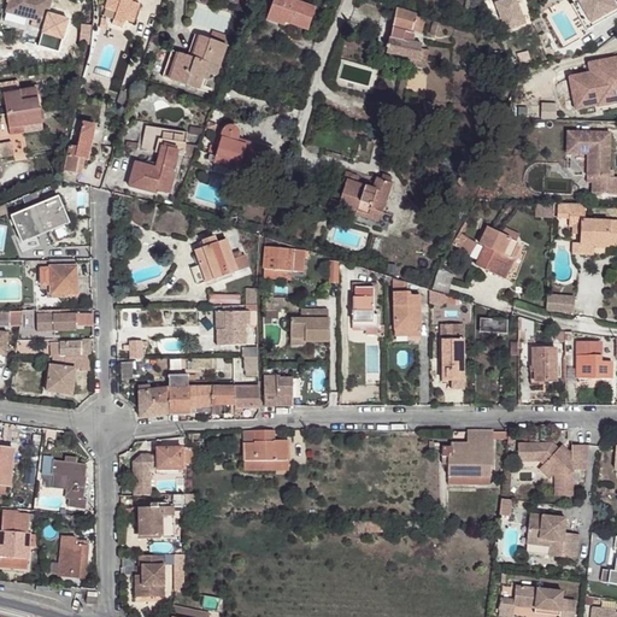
[(52,0),(10,0),(6,13),(33,21),(31,28),(43,31),(43,30),(52,0)]
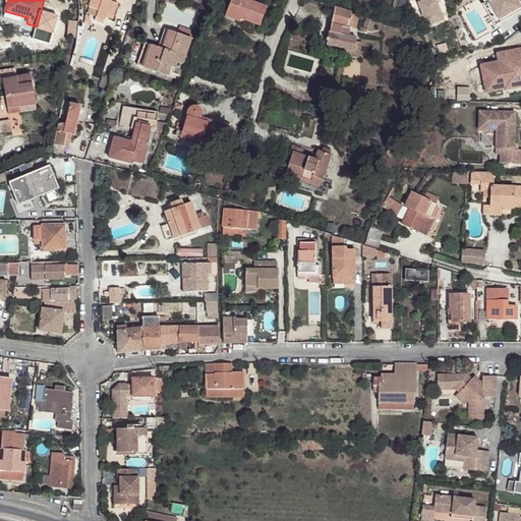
[(91,0),(90,7),(99,10),(97,16),(105,19),(106,17),(113,19),(118,4),(113,3),(113,0),(91,0)]
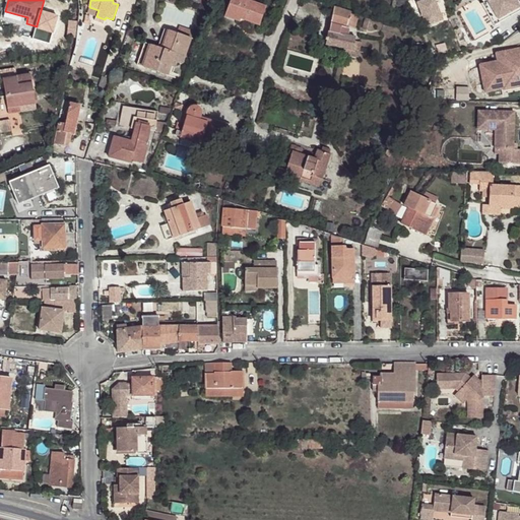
[(240,19),(259,25),(265,7),(246,0),(231,0),(226,11),(241,16),(240,19)]
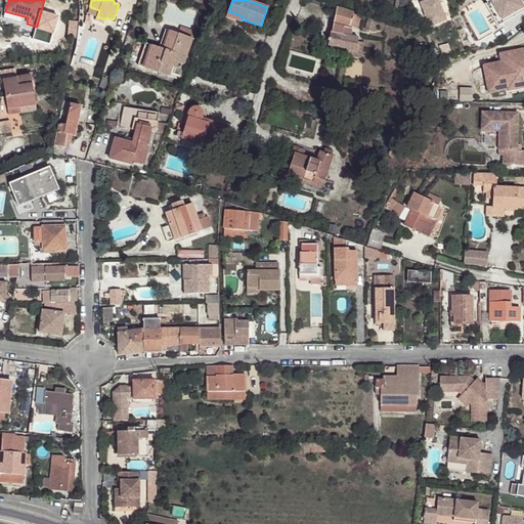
[(437,0),(423,0),(417,3),(428,28),(446,20),(437,0)]
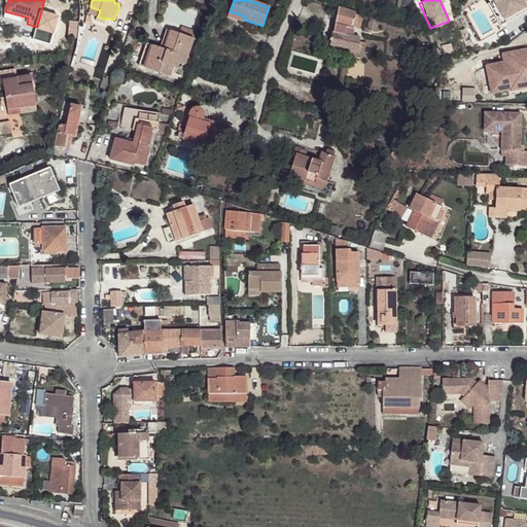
[(500,27),(515,19),(513,15),(504,20),(492,0),(488,0),(490,3),(488,4),(500,27)]
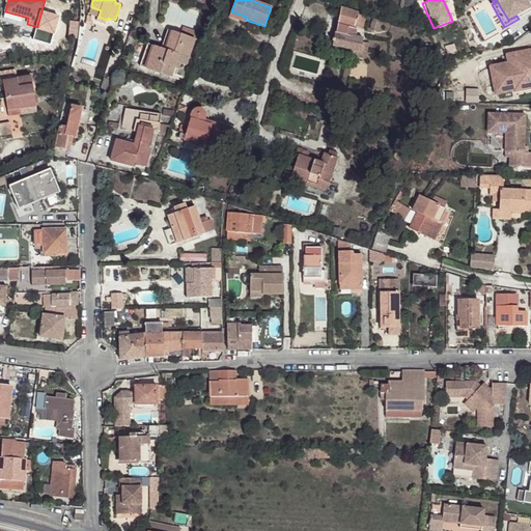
[(516,16),(519,19),(530,10),(530,8),(526,0),(496,0),(508,20),(516,16)]
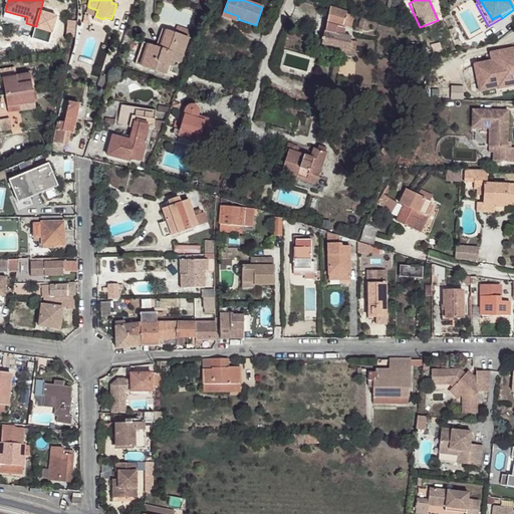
[(346,14),(347,12),(330,6),(325,31),(324,31),(322,44),(339,48),(349,50),(350,41),(351,37),(343,35),(344,28),(343,28),(343,25),(350,26),(353,16),(346,14)]
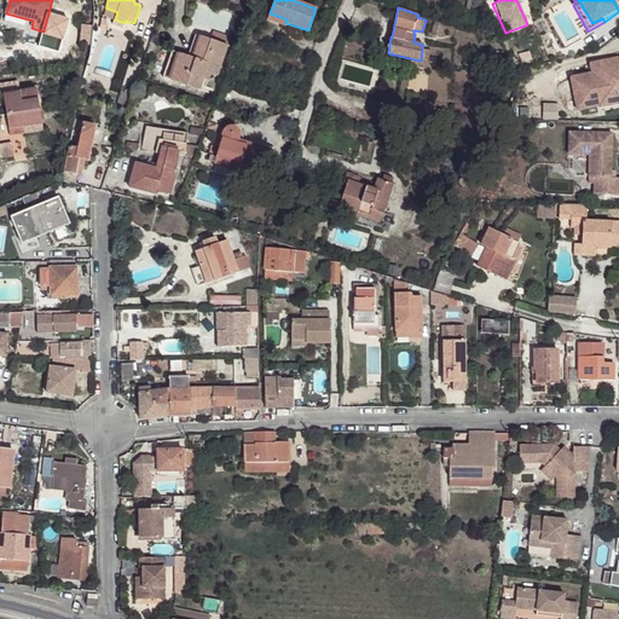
[(284,25),(285,23),(287,19),(270,13),(267,21),(284,25)]
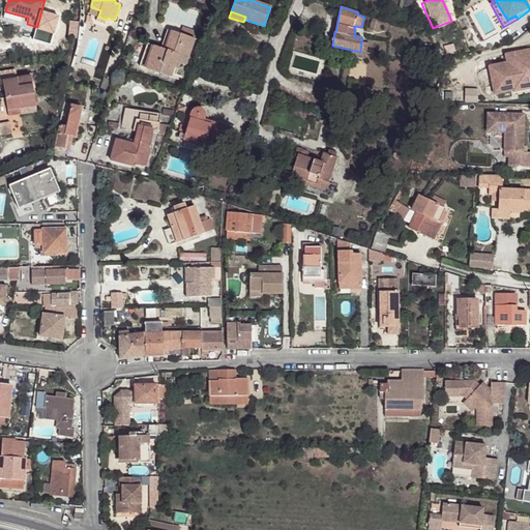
[(377,30),(379,21),(373,19),(370,28),(377,30)]
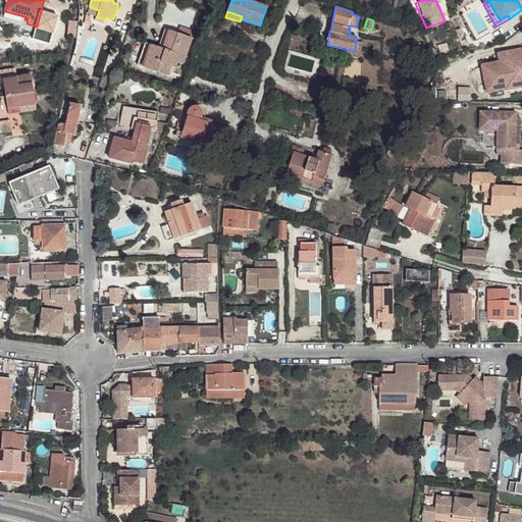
[(179,28),(177,34),(192,39),(194,33),(179,28)]
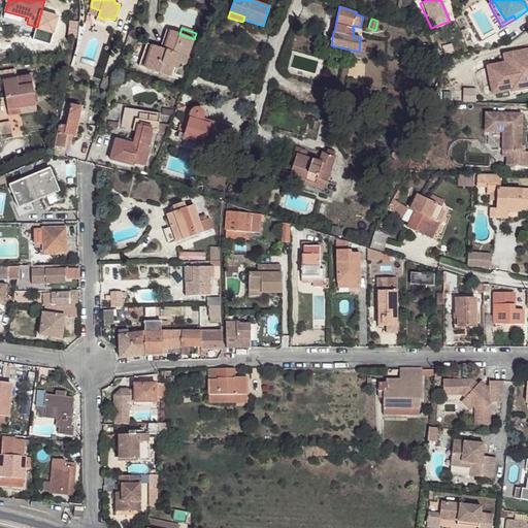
[(167,30),(160,48),(164,51),(170,31),(167,30)]
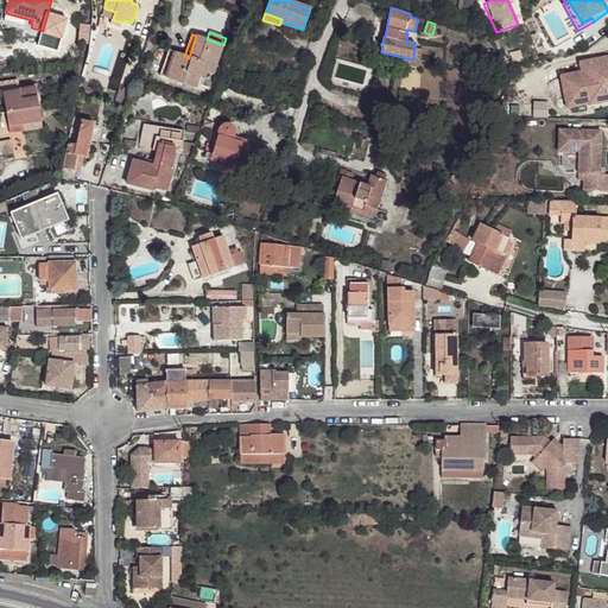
[(176,54),(168,78),(195,88),(198,77),(203,80),(206,74),(210,76),(211,75),(213,74),(223,45),(207,39),(196,36),(189,58),(184,56),(176,54)]
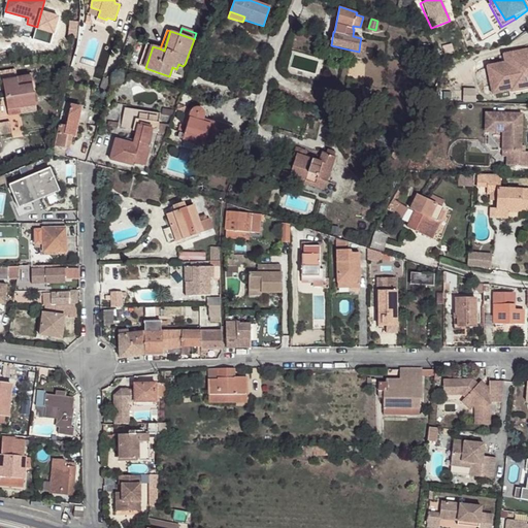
[(359,52),(349,50),(348,56),(363,59),(366,43),(360,42),(359,52)]
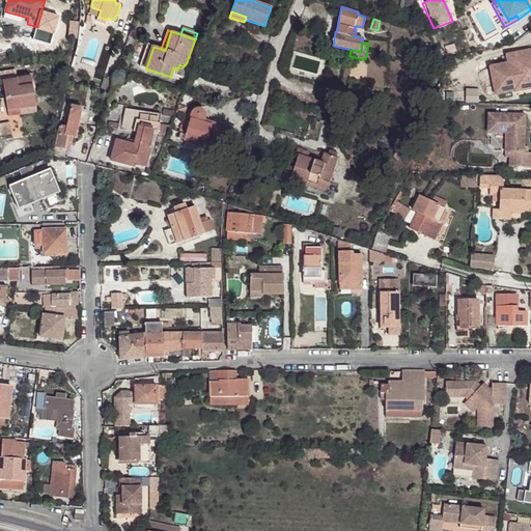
[(140,66),(146,68),(154,47),(147,45),(140,66)]
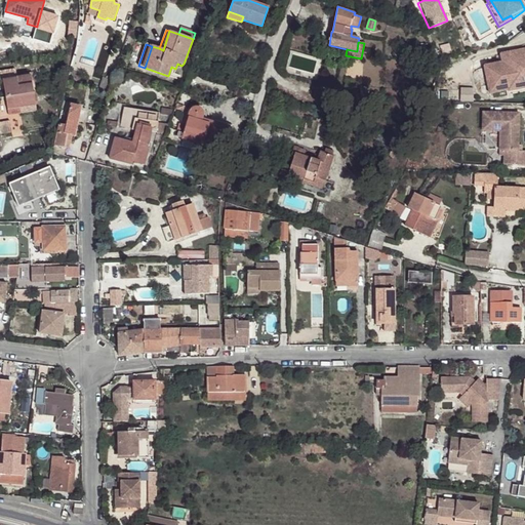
[(509,90),(507,84),(524,80),(524,48),(501,53),(502,63),(484,66),(490,93),(509,90)]
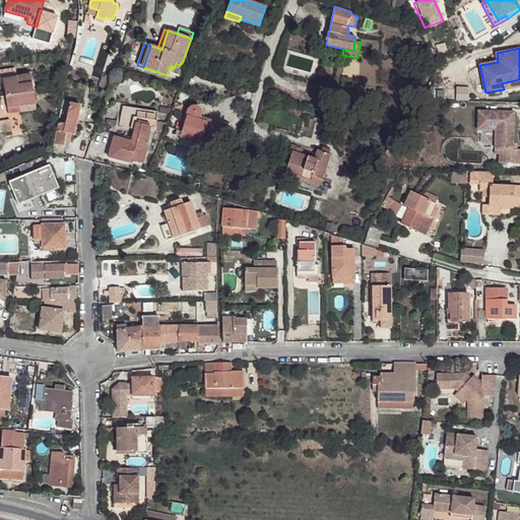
[(0,85),(1,89),(4,88),(8,114),(16,113),(15,108),(35,105),(30,75),(16,77),(15,69),(0,71),(0,85)]
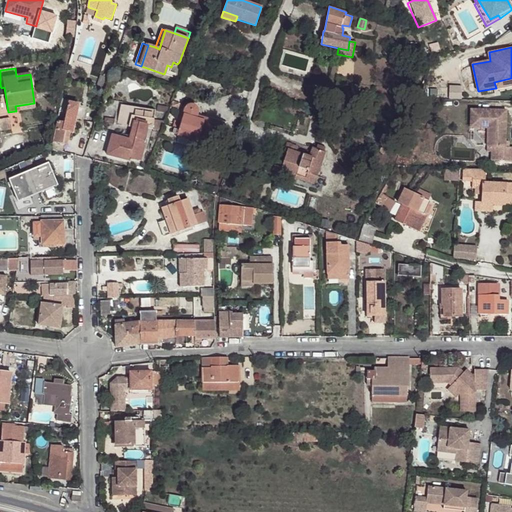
[(106,89),(109,80),(100,77),(97,86),(106,89)]
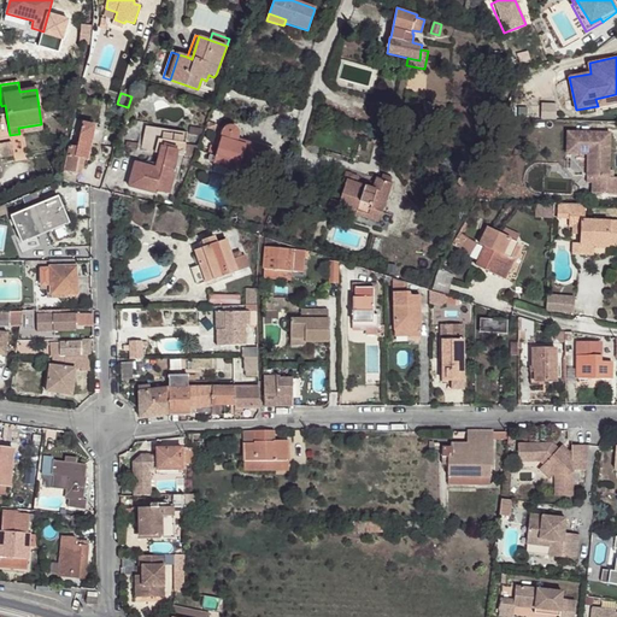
[(598,107),(616,103),(616,94),(595,99),(598,106),(598,107)]
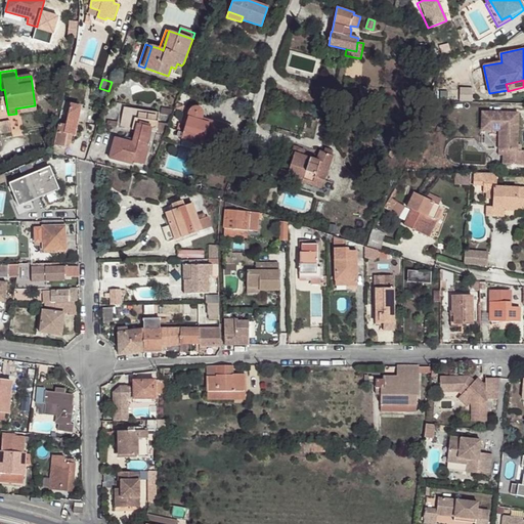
[(368,87),(360,87),(359,98),(367,99),(368,87)]
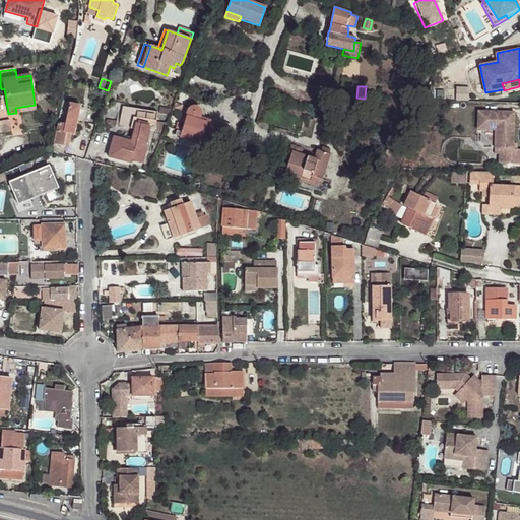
[(176,103),(173,111),(180,113),(183,106),(176,103)]
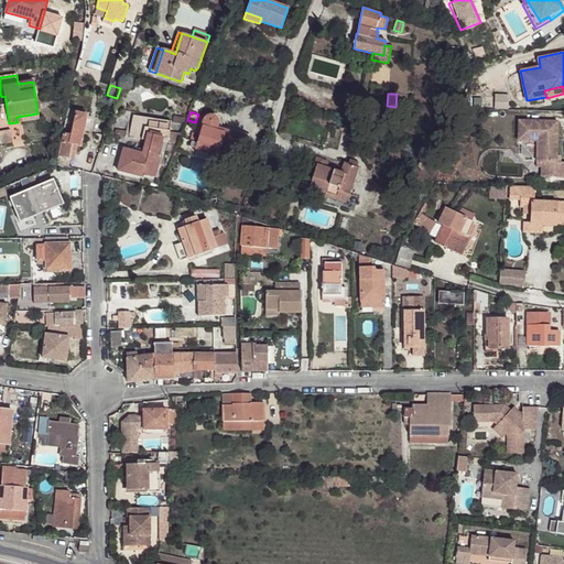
[(71,134),(63,133),(58,156),(71,160),(72,150),(76,151),(77,145),(80,147),(87,115),(76,112),(71,134)]
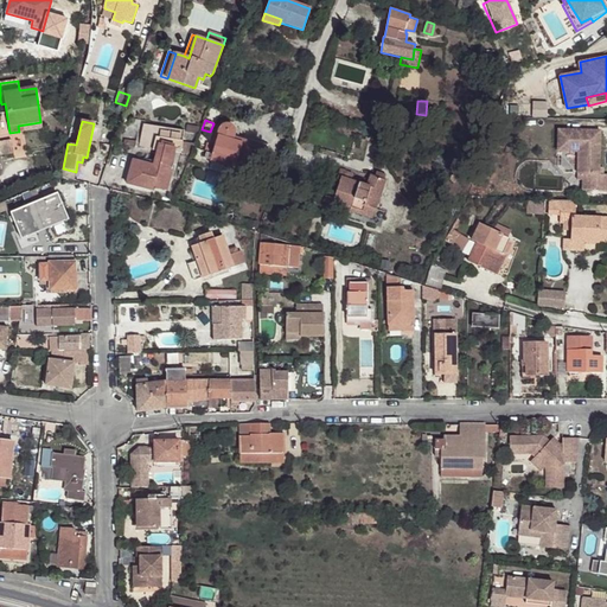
[(133,160),(127,184),(154,191),(155,189),(167,191),(173,167),(171,166),(174,152),(181,153),(183,142),(184,131),(144,125),(139,148),(157,151),(153,166),(133,160)]
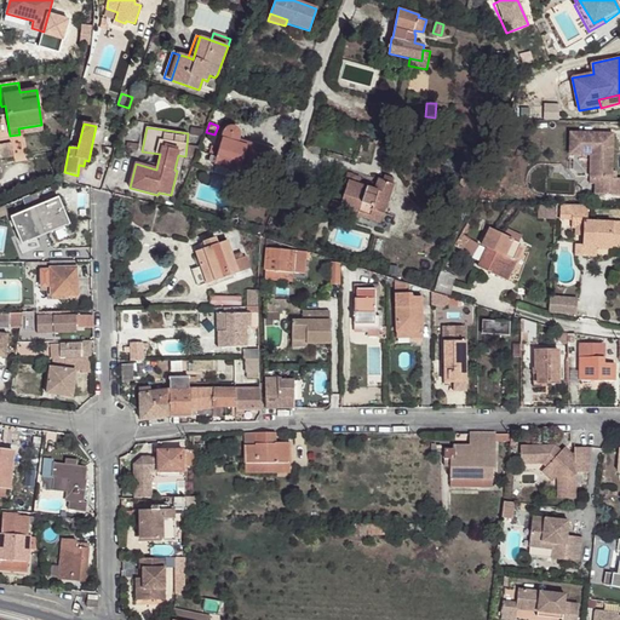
[(270,149),(247,143),(247,145),(239,143),(240,135),(240,132),(239,131),(236,127),(233,127),(228,127),(227,128),(225,130),(219,149),(211,147),(210,155),(211,155),(210,161),(216,162),(218,155),(233,159),(230,167),(262,177),(270,149)]
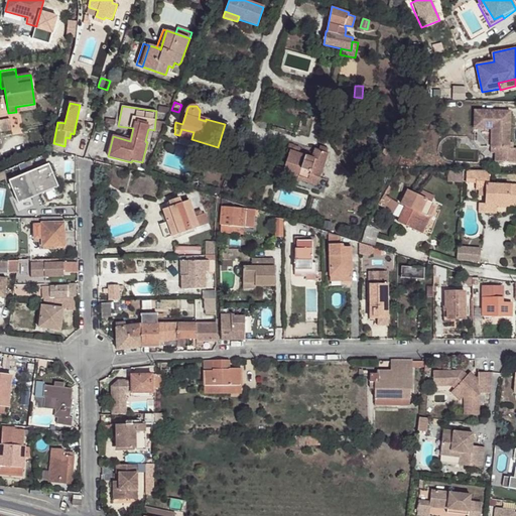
[(510,111),(474,110),(474,129),(491,129),(491,147),(495,148),(495,153),(495,161),(515,161),(515,149),(513,149),(509,149),(509,143),(510,111)]
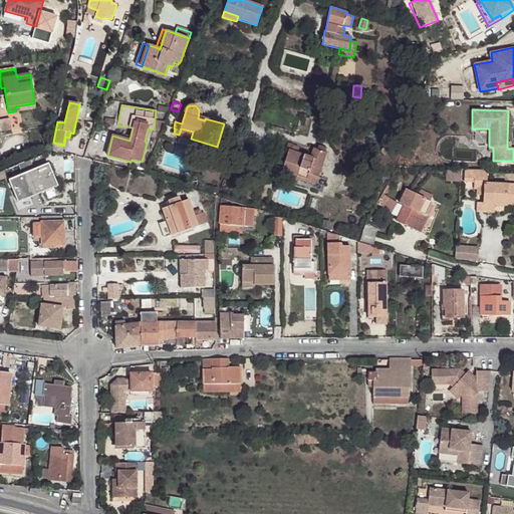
[(0,131),(10,130),(9,118),(0,119),(0,131)]
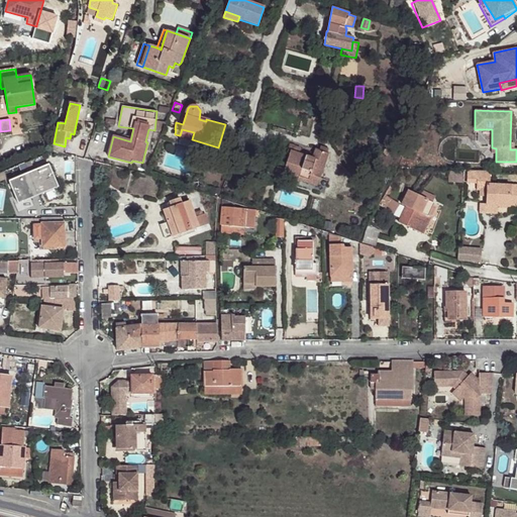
[(166,122),(156,121),(154,130),(163,131),(166,122)]
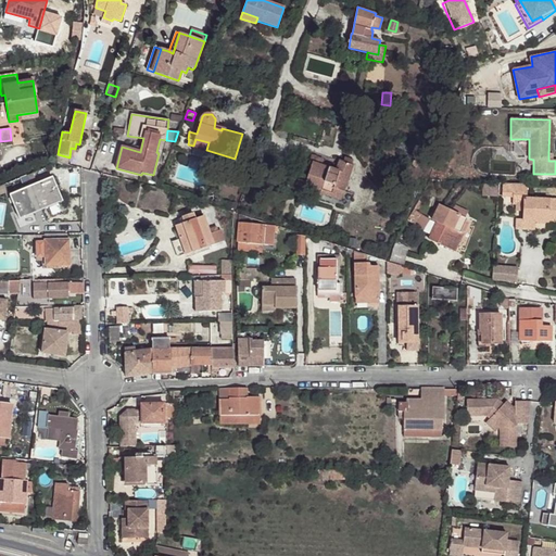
[(196,139),(193,146),(193,147),(206,150),(209,142),(196,139)]
